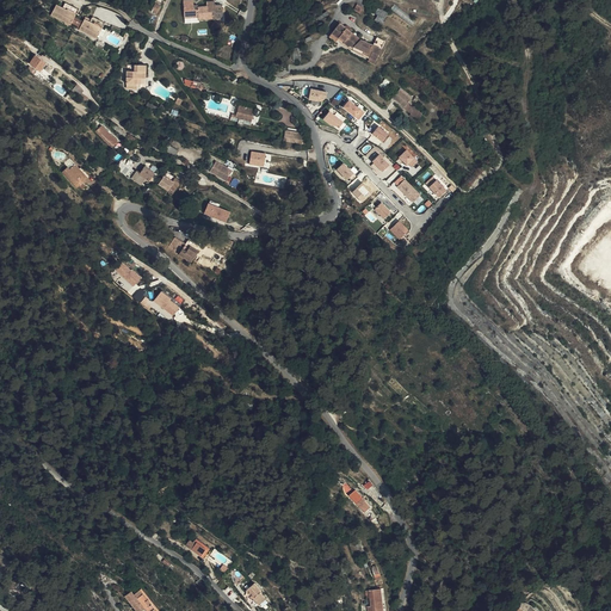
[(67,0),(65,0),(62,5),(75,12),(79,6),(67,0)]
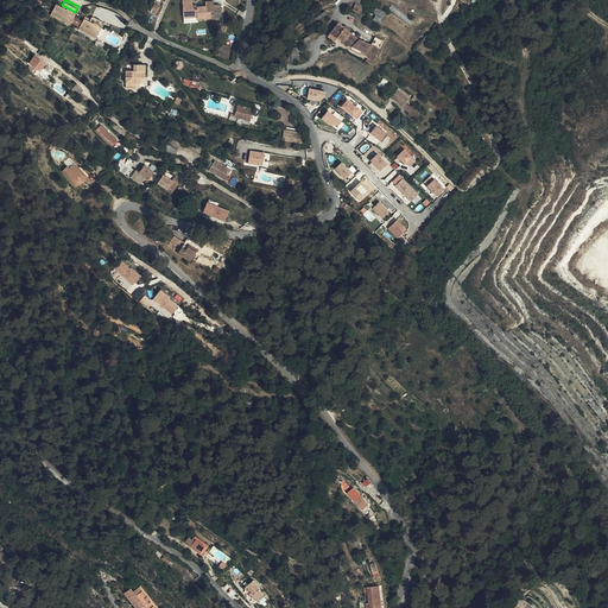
[(181,0),(181,14),(188,14),(188,16),(195,16),(195,18),(211,18),(220,18),(220,5),(211,5),(210,0),(203,0),(203,5),(194,5),(194,7),(190,7),(190,2),(190,0),(181,0)]
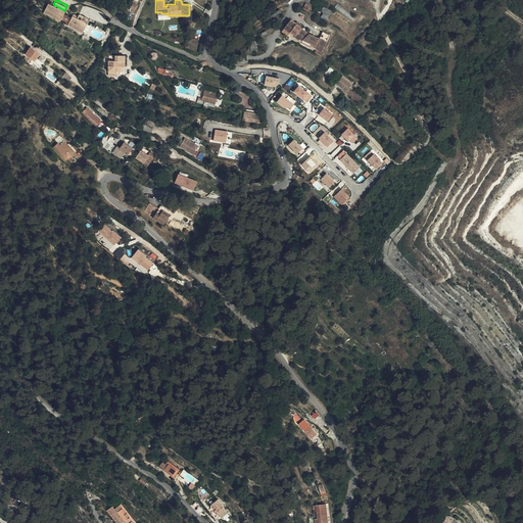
[(64,10),(53,4),(48,1),(43,9),(60,18),(60,17),(63,11),(64,10)]
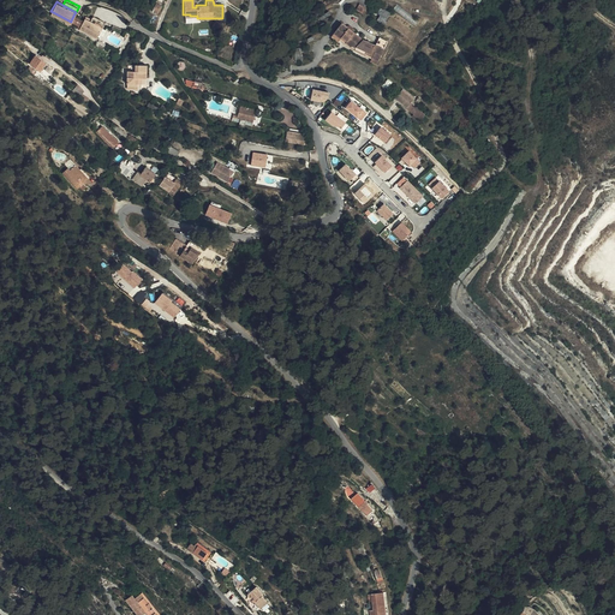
[(378,13),(381,15),(388,19),(390,15),(382,9),(378,13)]
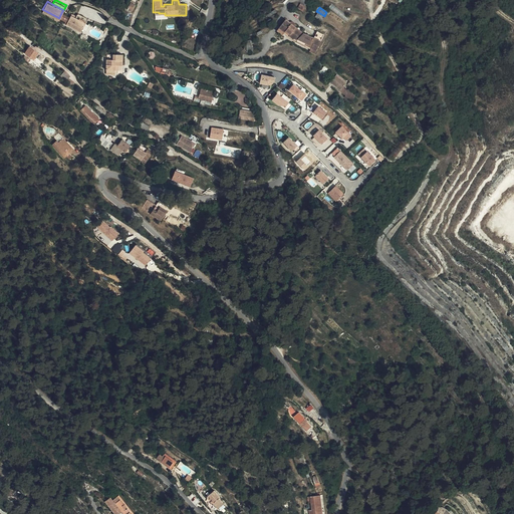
[(77,11),(74,16),(84,22),(87,17),(77,11)]
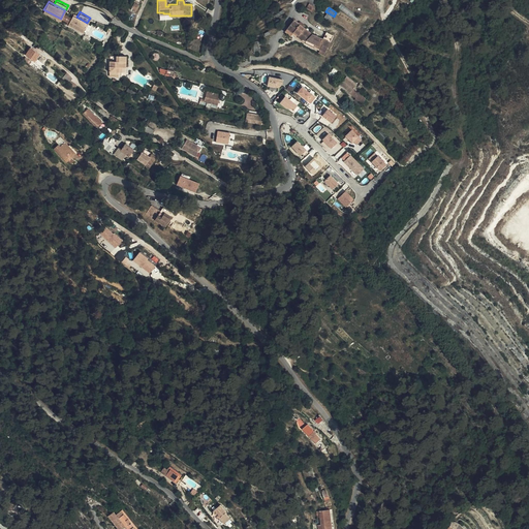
[(87,23),(76,17),(72,14),(71,16),(68,22),(68,23),(83,31),(87,23)]
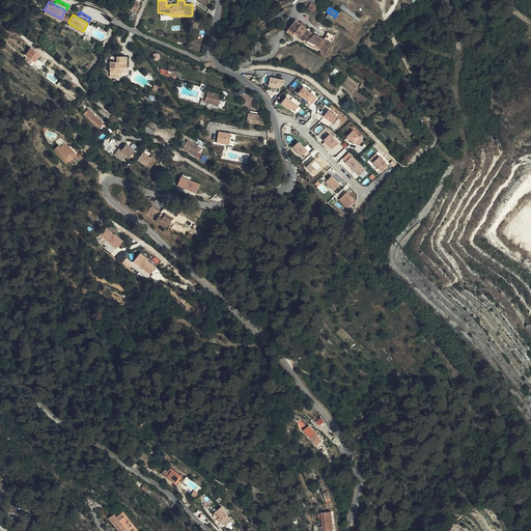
[(305,33),(307,30),(292,19),(286,27),(292,32),(294,30),(298,34),(297,35),(302,39),(303,38),(305,40),(304,43),(314,48),(314,47),(315,45),(320,49),(320,50),(319,51),(325,53),(328,48),(325,45),(320,43),(311,36),(305,33)]
